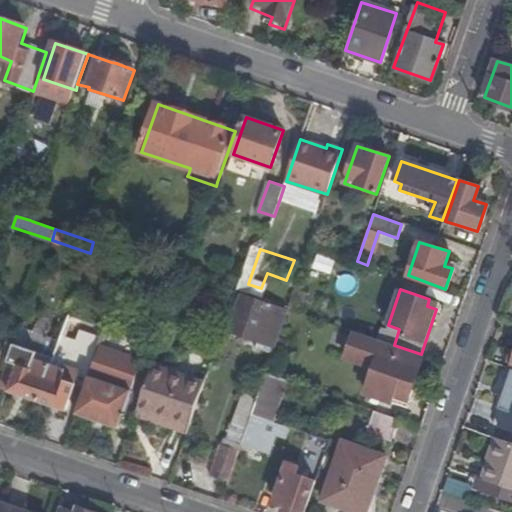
[(275,346),(288,309),(245,294),(239,311),(238,311),(231,332),(275,346)]
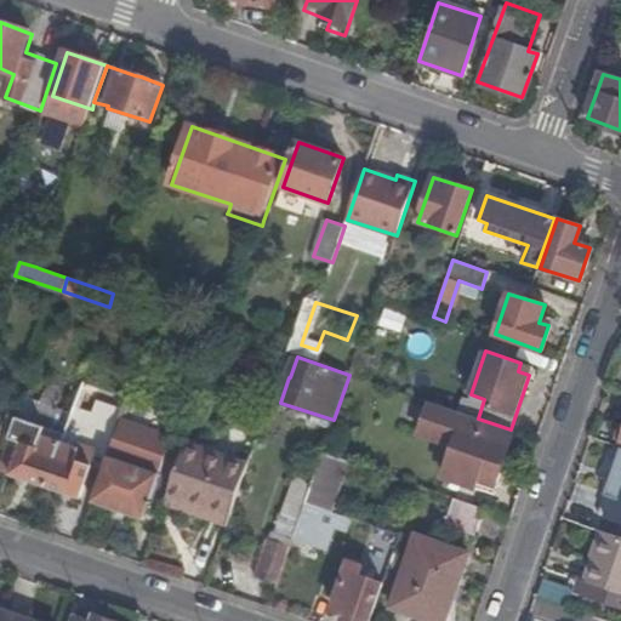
[(531,368),(520,363),(518,371),(529,375),(531,368)]
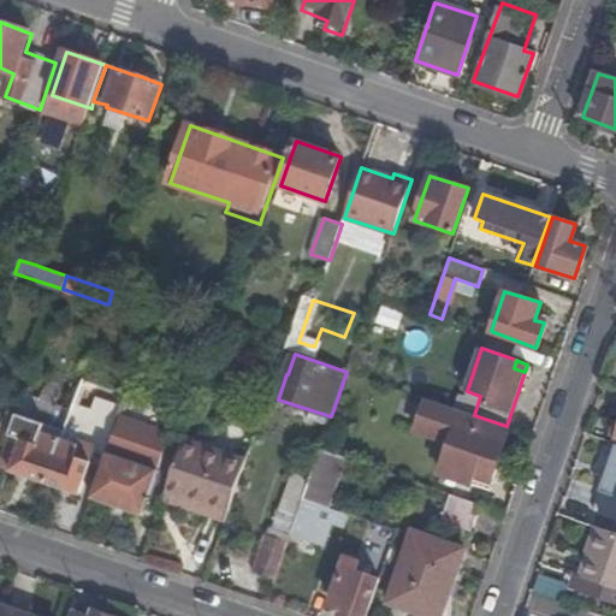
[(88,391),(73,430),(107,442),(122,404),(88,391)]
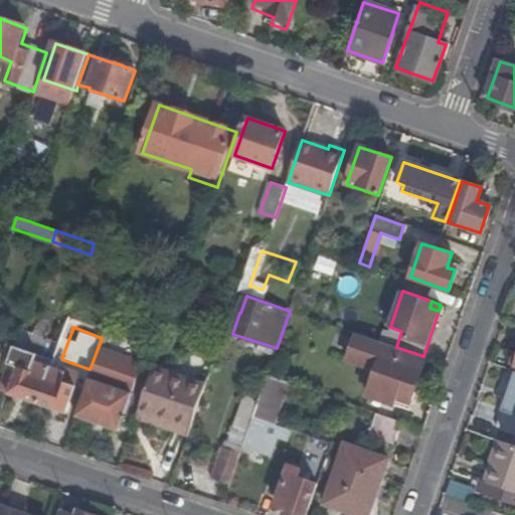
[(390,327),(384,343),(396,347),(401,331),(390,327)]
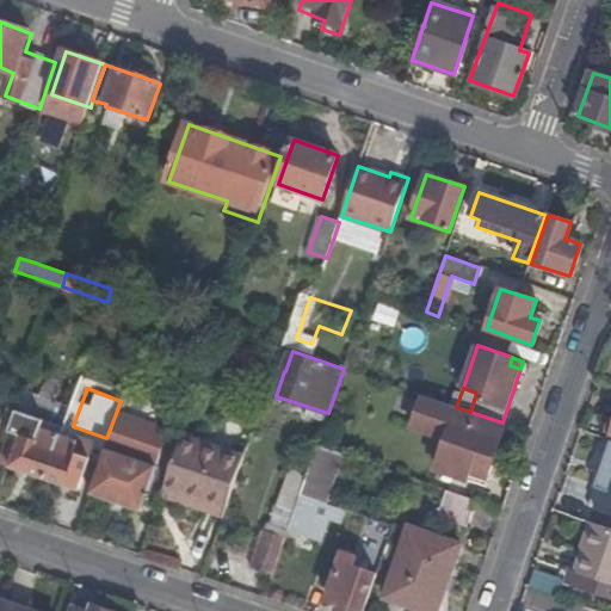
[(456,407),(423,396),(413,427),(448,439),(437,469),(461,477),(463,470),(486,477),(500,437),(505,424),(503,423),(470,412),(456,407)]
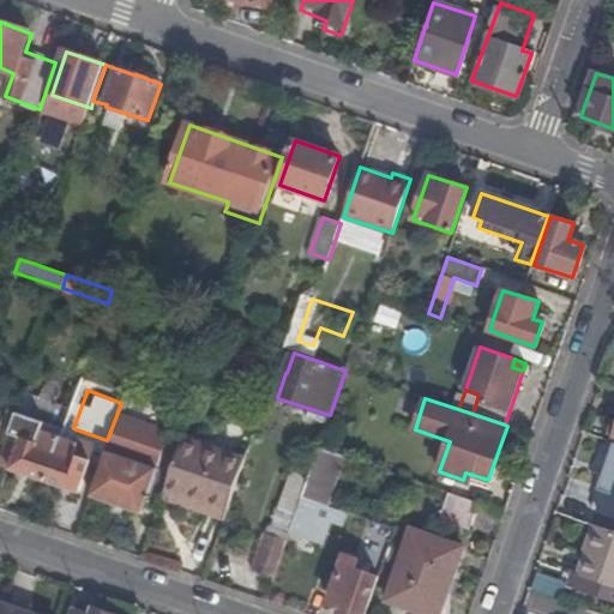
[(62,429),(65,423),(41,415),(20,408),(11,434),(0,464),(0,467),(11,470),(44,482),(60,438),(62,429)]
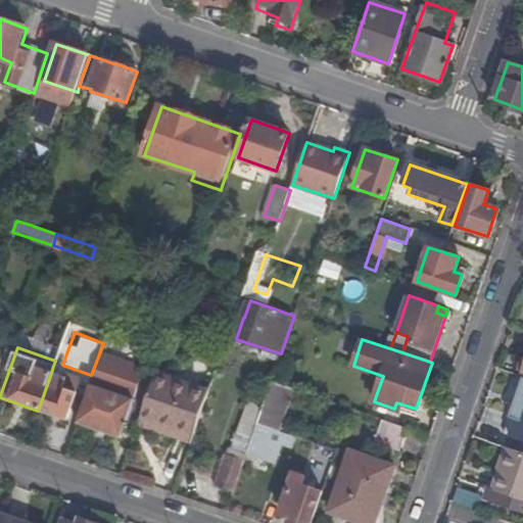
[(66,379),(51,373),(38,411),(67,421),(78,393),(73,391),(76,383),(66,380),(66,379)]
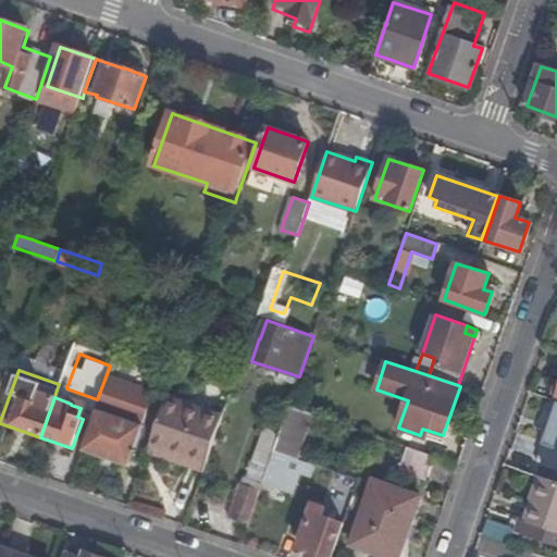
[(150,444),(162,409),(147,405),(140,424),(125,419),(123,405),(102,398),(98,410),(83,452),(130,467),(133,457),(144,461),(146,454),(150,444)]
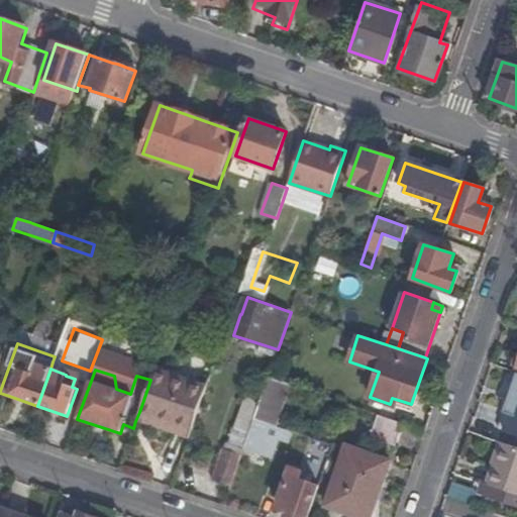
[(191,386),(152,372),(150,380),(139,412),(192,430),(205,391),(191,386)]
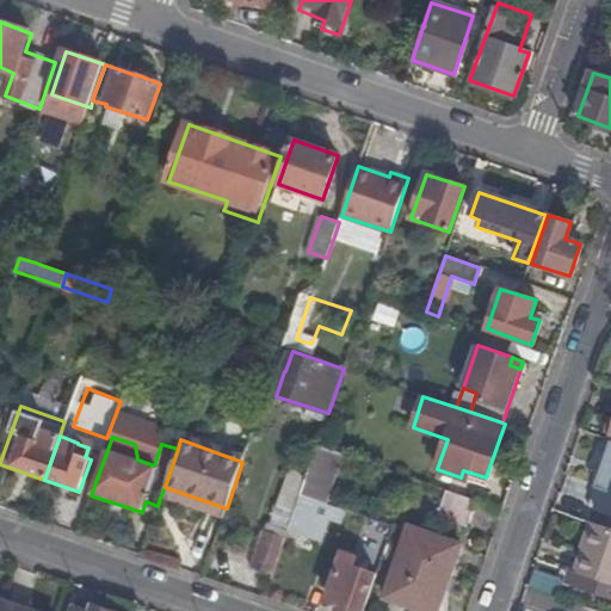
[(230,440),(226,456),(242,462),(248,446),(230,440)]
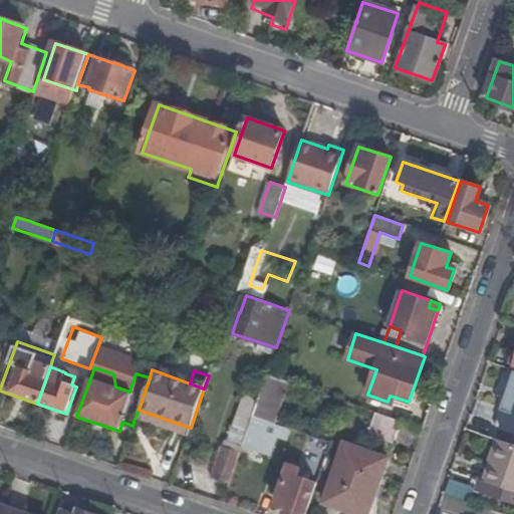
[(273,424),(288,382),(267,375),(253,417),(273,424)]
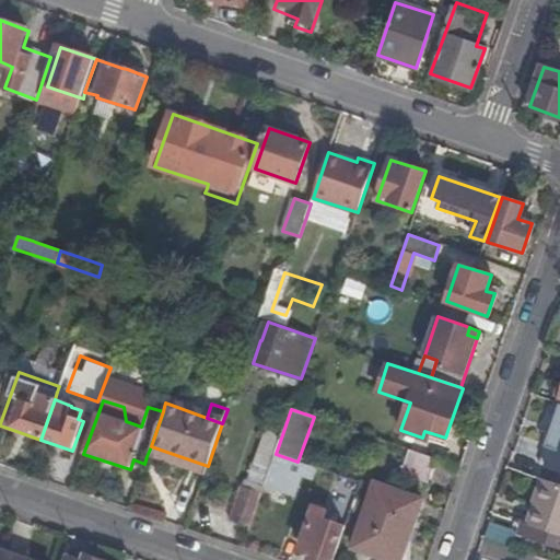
[(559,471),(559,434),(549,467),(559,471)]
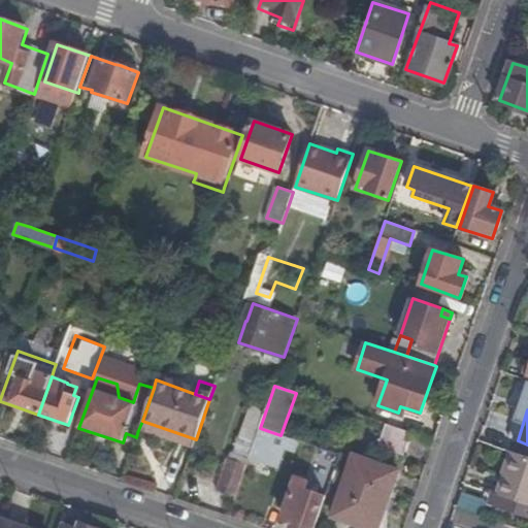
[(138,430),(192,449),(196,439),(142,421),(138,430)]
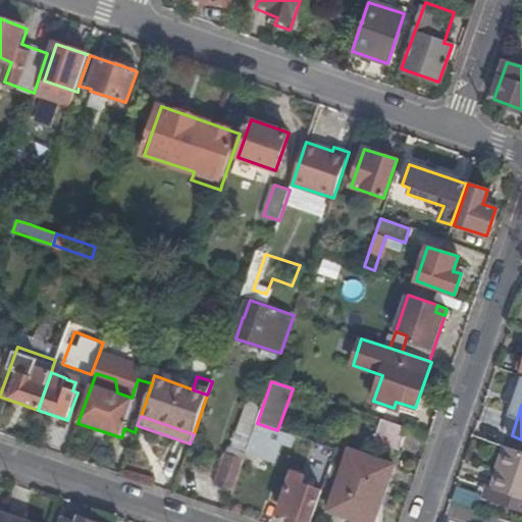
[(399,450),(406,427),(381,418),(373,441),(399,450)]
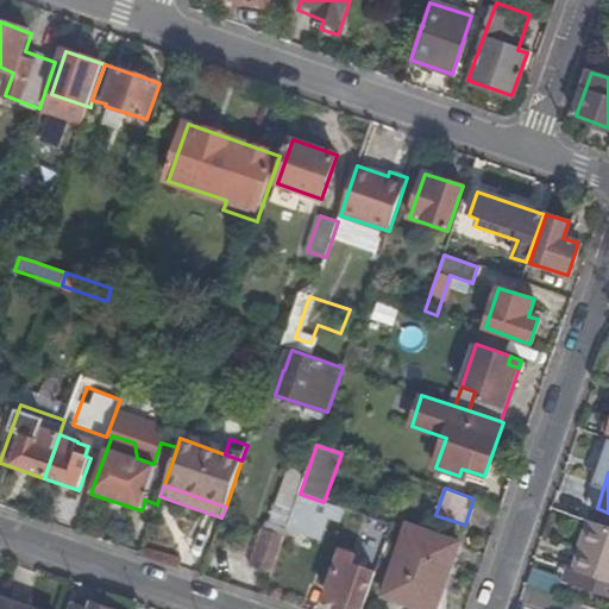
[(332,506),(324,502),(300,494),(287,529),(319,540),(332,506)]
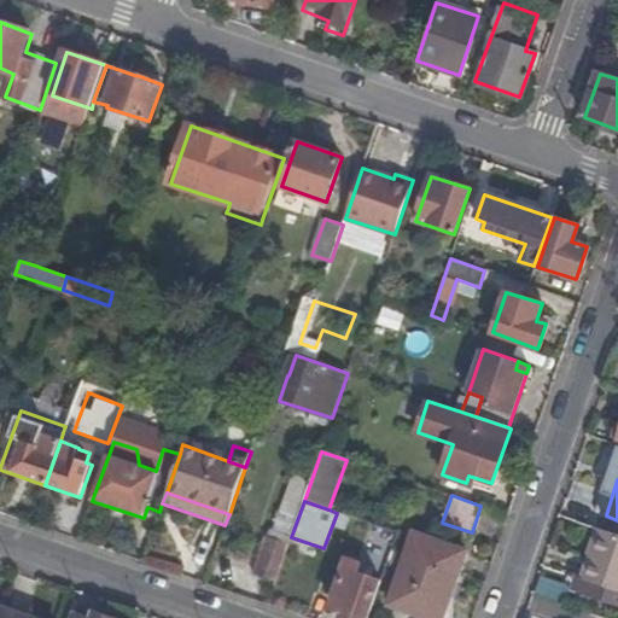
[(617,535),(602,530),(584,581),(579,594),(617,607),(617,535)]
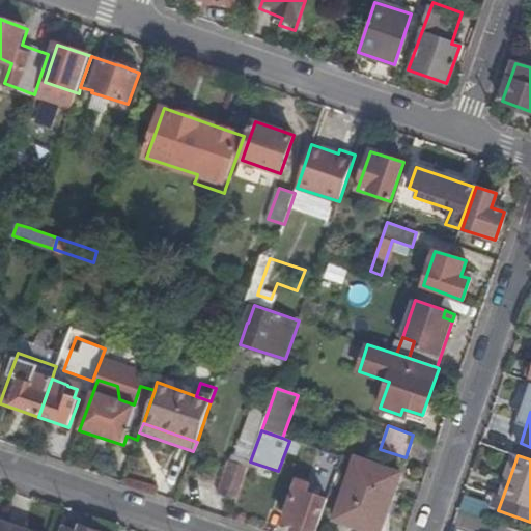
[(380,530),(399,473),(356,458),(334,521),(365,530),(380,530)]
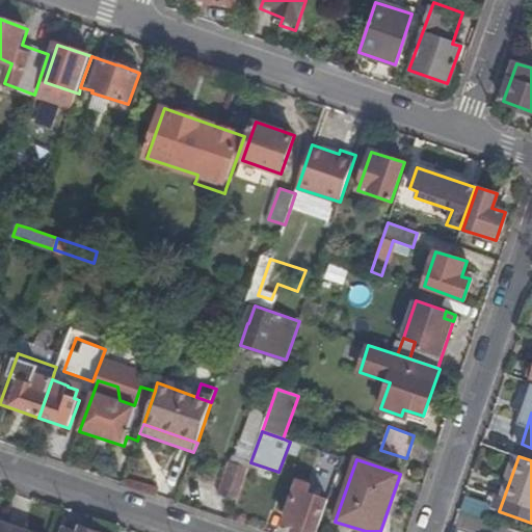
[(218,494),(238,501),(248,469),(230,462),(218,494)]
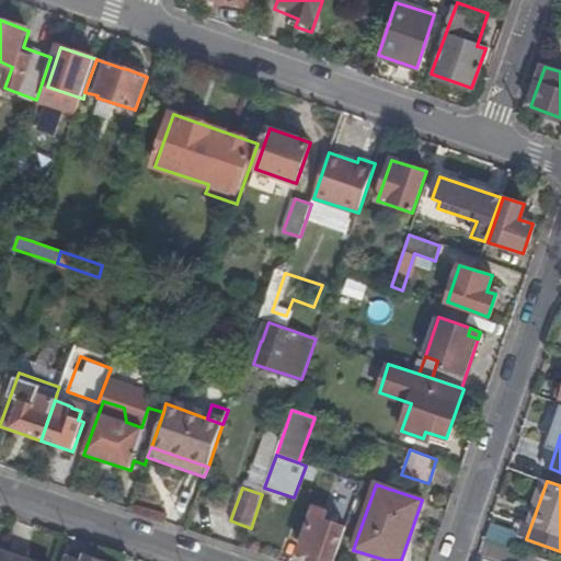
[(309,560),(332,560),(344,528),(324,521),(328,513),(315,508),(300,549),(312,553),(309,560)]
